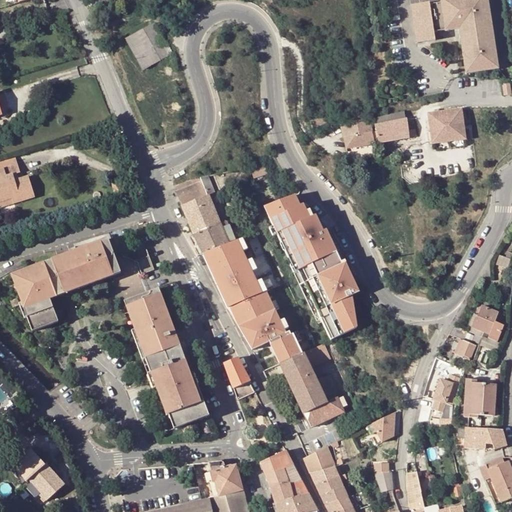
[(464,77),(497,71),(483,0),(448,0),(436,2),(437,6),(426,8),(426,7),(407,10),(414,48),(433,45),(431,36),(442,34),(456,31),(464,77)]
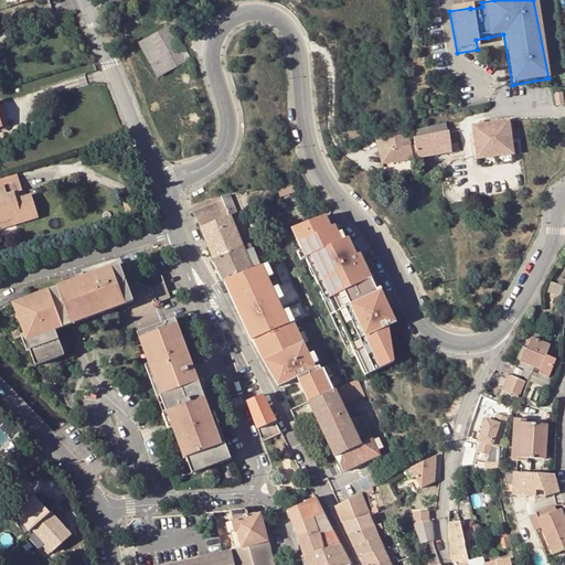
[(449,94),(440,84),(434,91),(444,99),(449,94)]
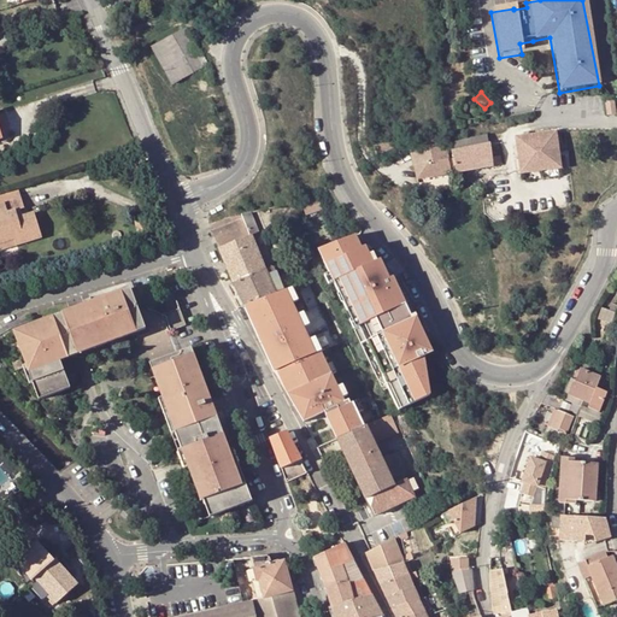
[(558,131),(517,136),(522,172),(536,171),(535,165),(547,164),(548,170),(562,168),(558,131)]
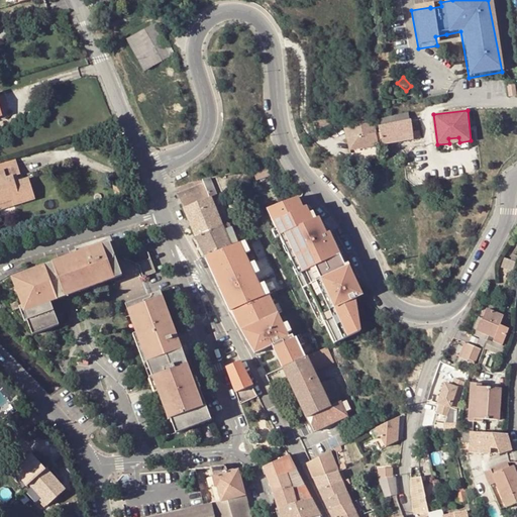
[(378,120),(381,132),(376,133),(378,144),(420,137),(419,130),(412,131),(411,119),(409,119),(408,113),(378,120)]
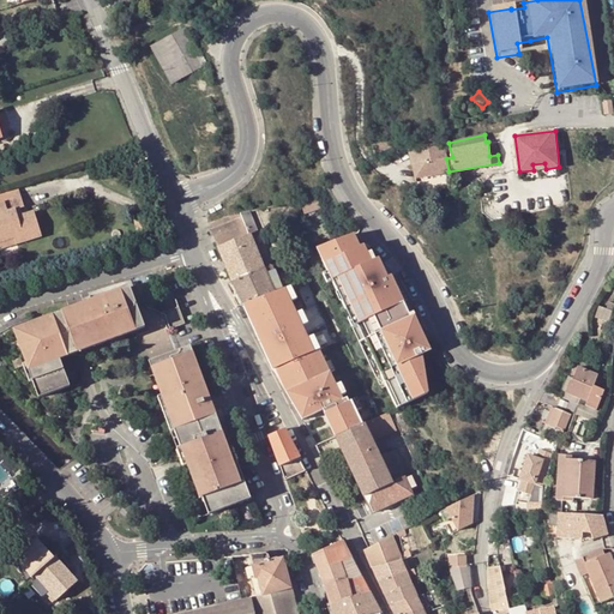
[(375,154),(391,148),(387,136),(384,137),(385,140),(373,145),(375,154)]
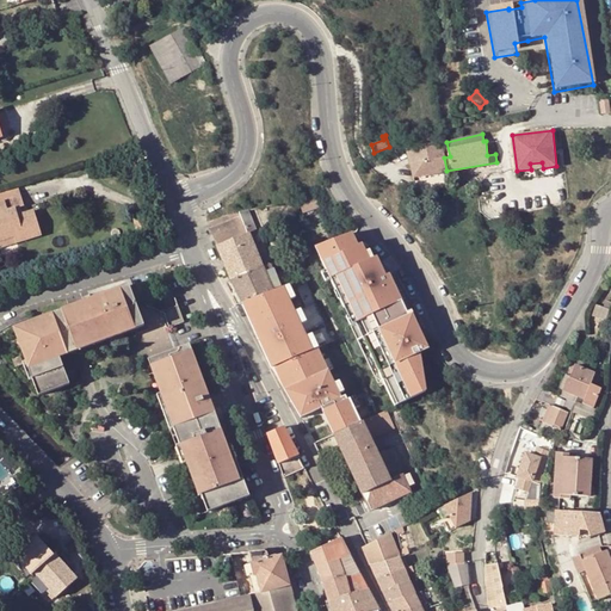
[(406,148),(413,178),(446,173),(446,171),(444,158),(442,143),(406,148)]
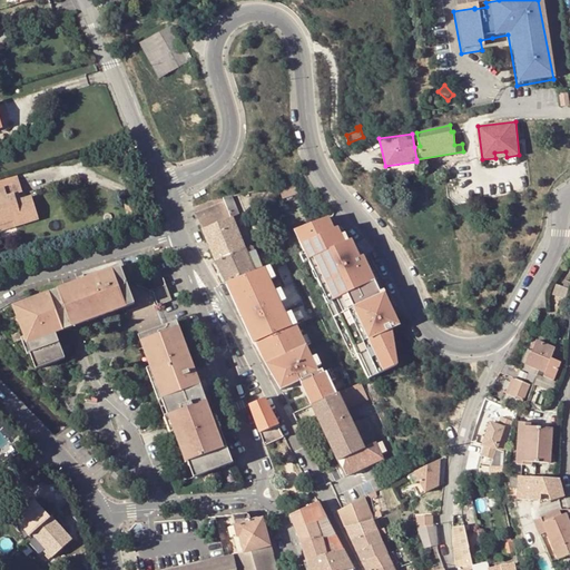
[(0,225),(12,222),(13,227),(38,219),(31,197),(20,200),(15,202),(12,195),(18,193),(22,192),(17,176),(0,180),(0,225)]
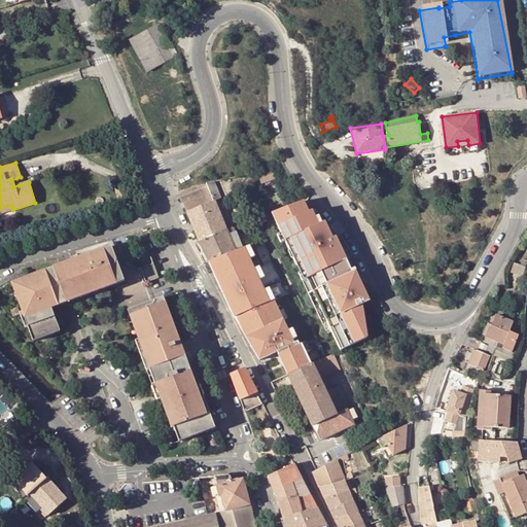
[(257,172),(258,176),(261,183),(275,179),(272,168),(257,172)]
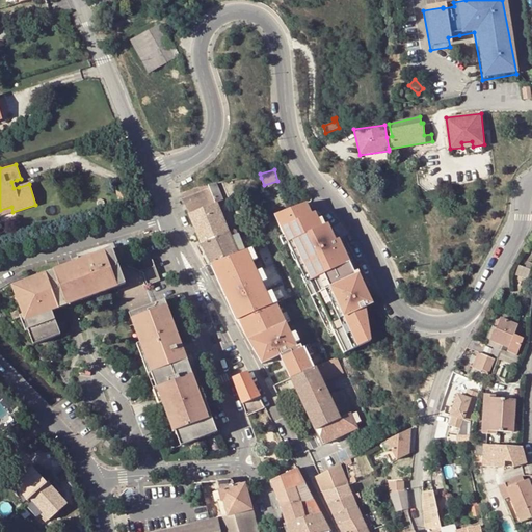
[(217,203),(223,201),(216,183),(197,187),(180,194),(202,245),(230,233),(217,203)]
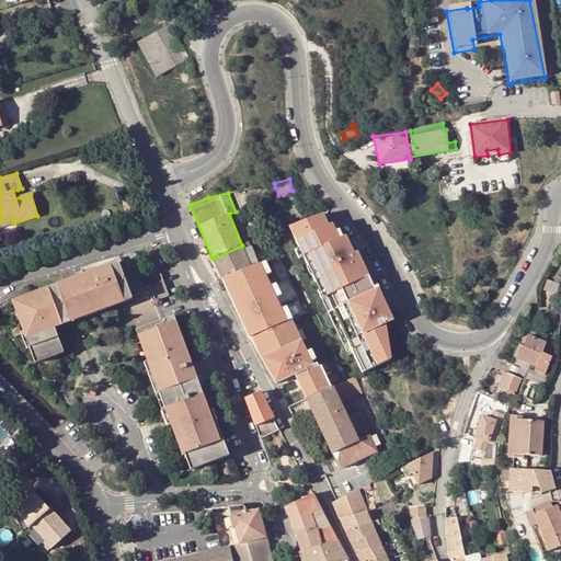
[(135,210),(132,198),(123,201),(126,213),(135,210)]
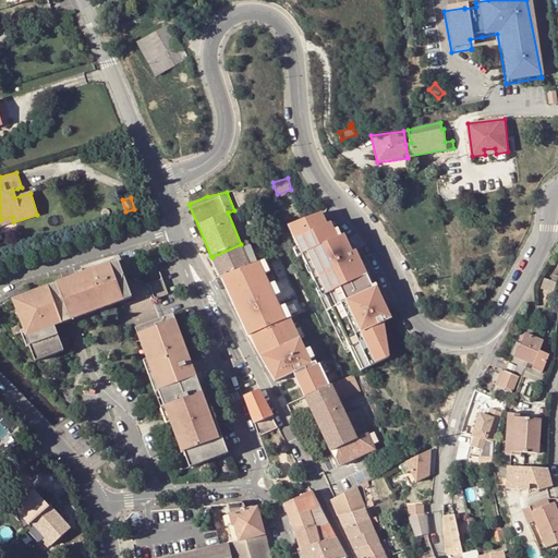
[(314,281),(361,371),(389,358),(383,322),(390,319),(372,287),(330,306),(326,298),(367,277),(353,247),(342,237),(336,240),(328,225),(325,227),(319,215),(288,227),(311,283),(314,281)]
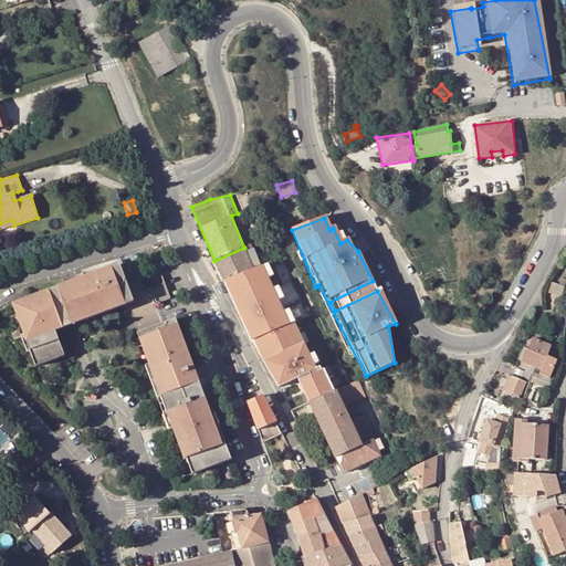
[(0,236),(16,231),(13,226),(0,229),(0,236)]
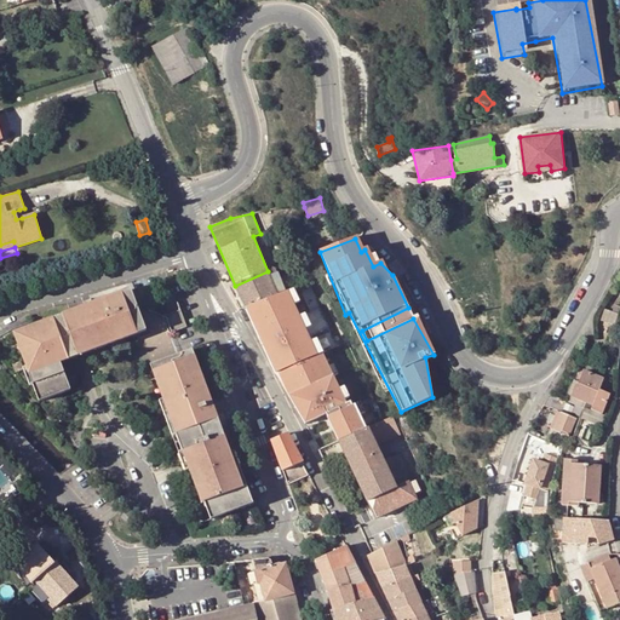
[(296,406),(306,424),(327,414),(339,441),(367,428),(356,405),(349,408),(323,352),(309,360),(277,294),(270,276),(268,271),(235,286),(246,309),(269,357),(277,373),(283,384),(285,385),(286,386),(288,388),(290,388),(294,385),(300,400),(297,402),(296,406)]
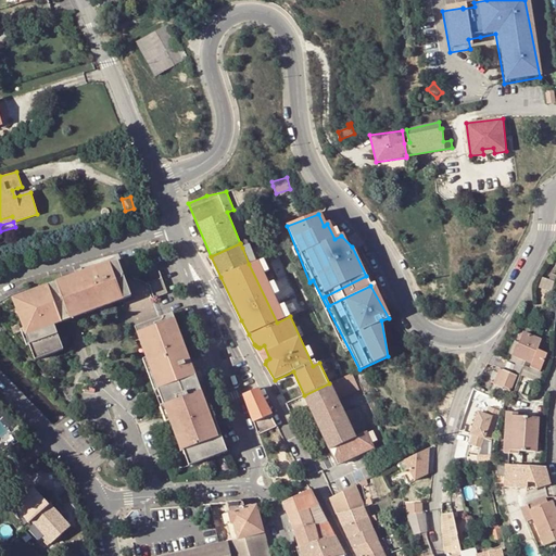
[(248,245),(242,248),(249,264),(254,262),(248,245)]
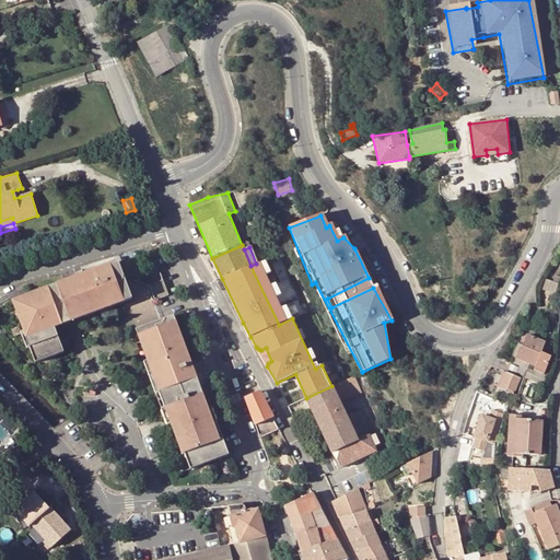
[(104,273),(90,279),(90,282),(76,288),(72,280),(41,291),(43,298),(34,300),(32,294),(15,301),(19,310),(15,311),(24,333),(26,339),(30,337),(33,347),(30,348),(32,353),(35,352),(38,361),(63,352),(57,336),(49,339),(43,323),(51,319),(53,323),(68,317),(70,322),(70,323),(71,327),(124,307),(133,303),(132,300),(130,295),(124,276),(118,263),(103,268),(104,273)]
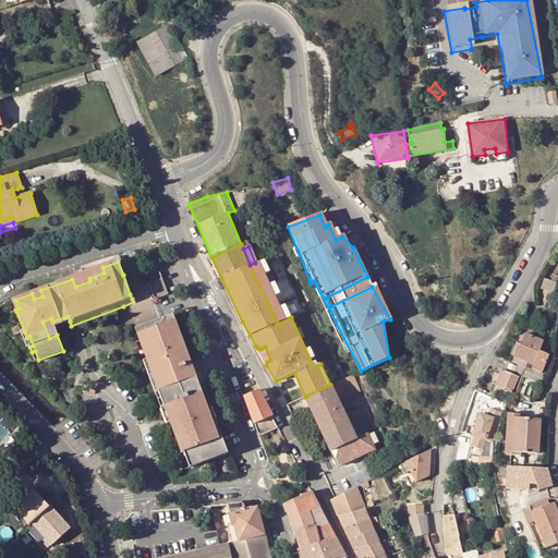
[(87,273),(89,278),(104,273),(102,267),(87,273)]
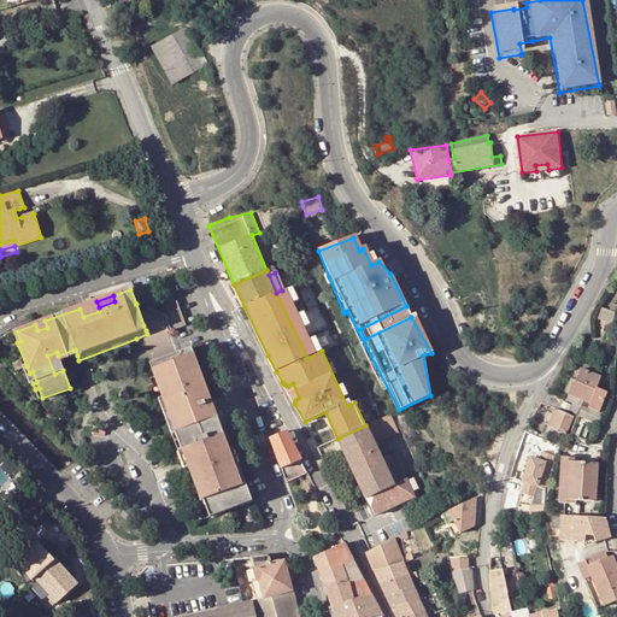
[(99,311),(99,307),(97,301),(80,309),(83,317),(99,311)]
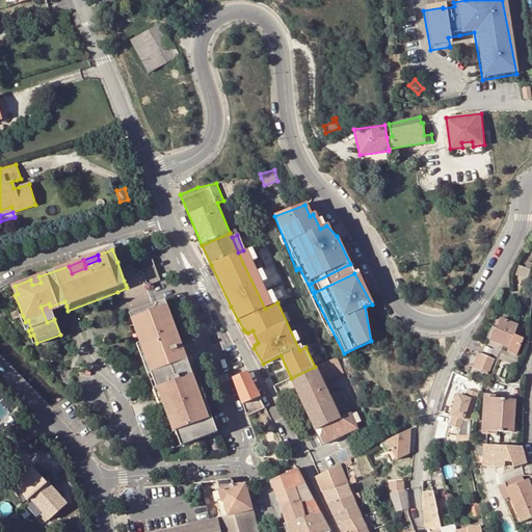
[(531,263),(527,261),(525,267),(522,276),(528,280),(530,269),(531,263)]
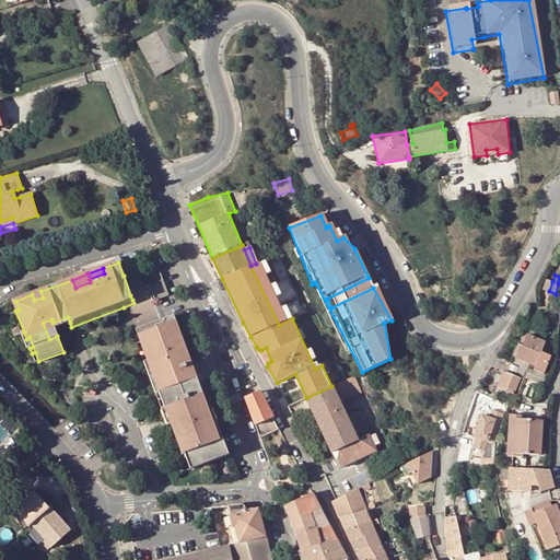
[(327,299),(331,307),(373,288),(369,278),(327,299)]
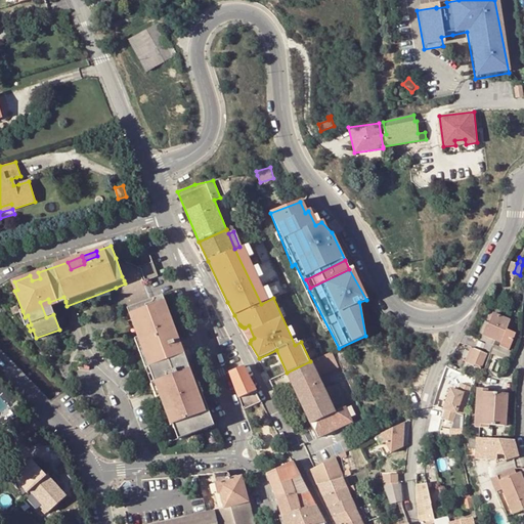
[(158,276),(153,263),(138,268),(143,282),(158,276)]
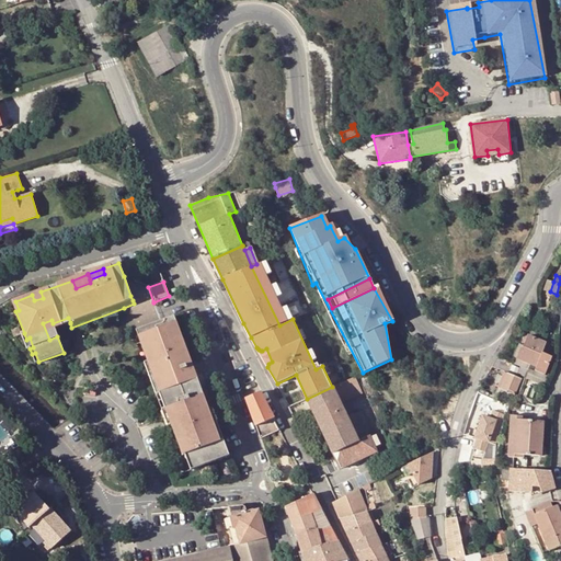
[(68,318),(53,323),(54,329),(70,322),(68,318)]
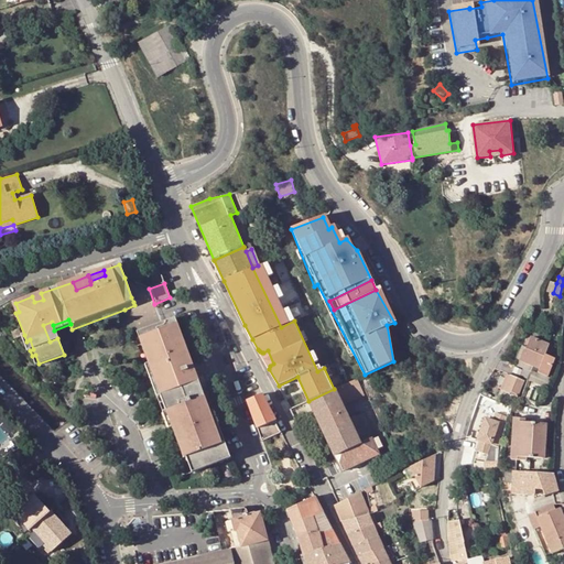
[(208,414),(209,413),(213,412),(209,401),(206,402),(204,397),(191,401),(185,387),(191,384),(187,377),(190,377),(187,369),(182,353),(186,350),(175,320),(162,324),(142,332),(137,333),(133,335),(144,366),(151,381),(156,398),(162,413),(180,459),(183,458),(185,458),(191,456),(196,472),(217,464),(216,459),(228,454),(218,427),(214,430),(208,414)]
